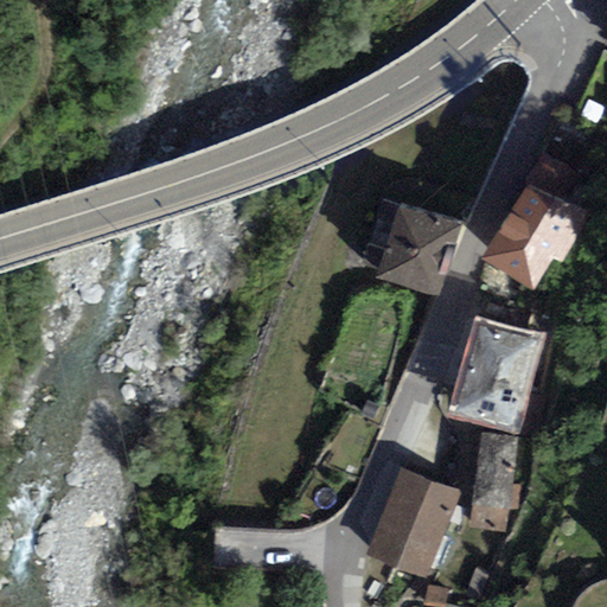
[(523,189),(481,260),(534,289),(575,218),(523,189)]
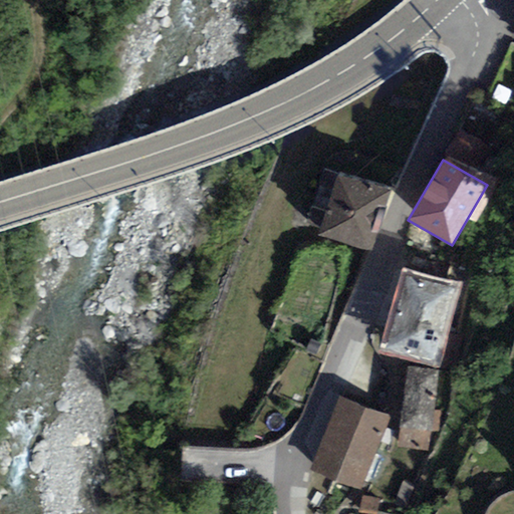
[(338,173),(317,236),(369,253),(391,190),(338,173)]
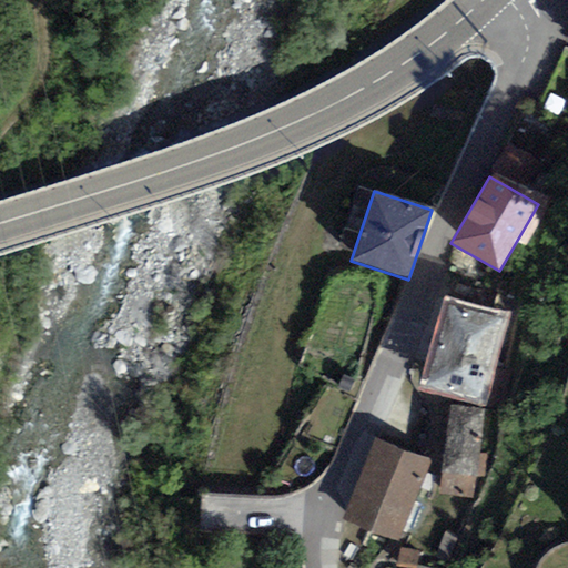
[(444,296),(418,392),(486,409),(511,314),(444,296)]
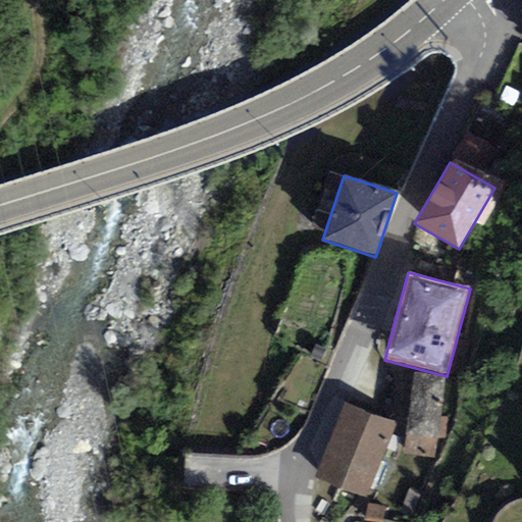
[(404,454),(434,458),(436,438),(447,439),(449,418),(439,417),(445,377),(415,373),(404,454)]
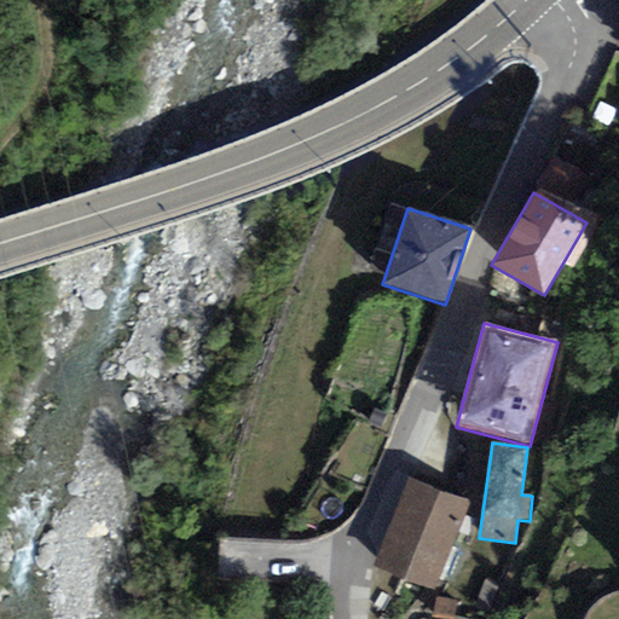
[(410,479),(374,567),(433,591),(469,503),(410,479)]
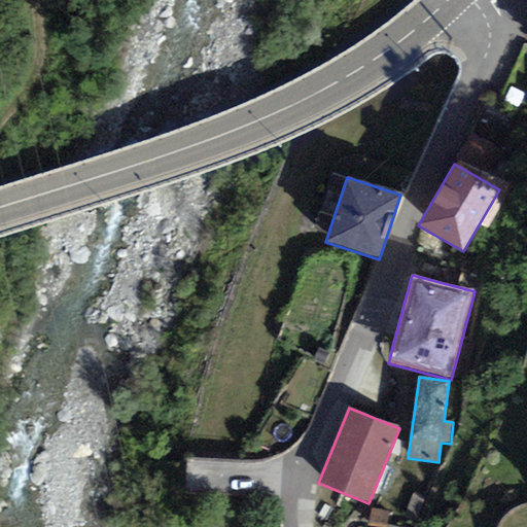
[(386,526),(389,512),(372,508),(369,525),(378,526),(386,526)]
